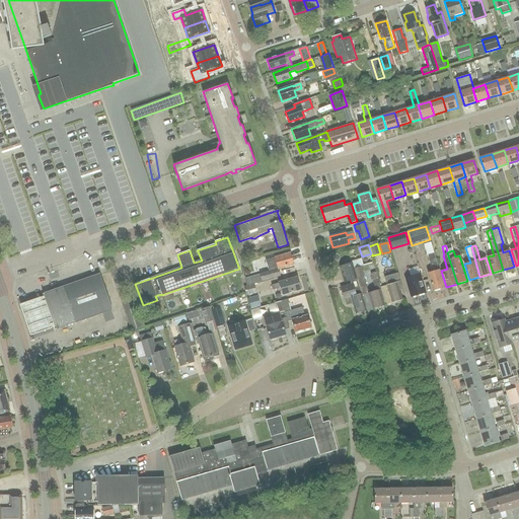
[(280,276),(278,269),(293,265),(290,253),(266,261),(269,271),(260,274),(262,281),(280,276)]
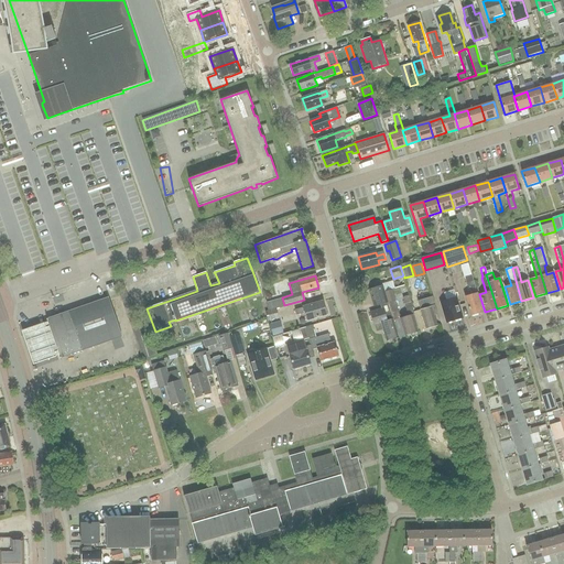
[(268,284),(267,277),(259,278),(261,285),(268,284)]
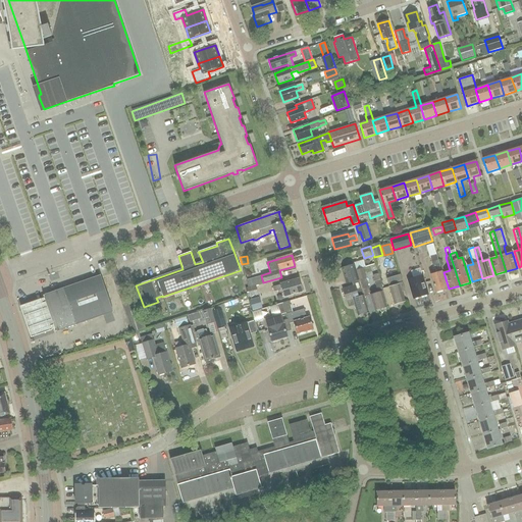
[(447,290),(441,272),(437,257),(431,259),(436,273),(430,275),(435,293),(447,290)]
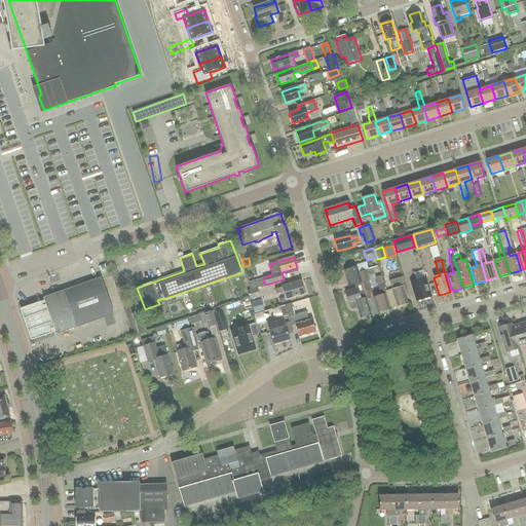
[(371,314),(367,299),(362,283),(359,272),(357,266),(344,270),(349,286),(354,285),(355,289),(345,292),(348,303),(349,303),(350,306),(351,308),(353,308),(358,307),(361,317),(371,314)]
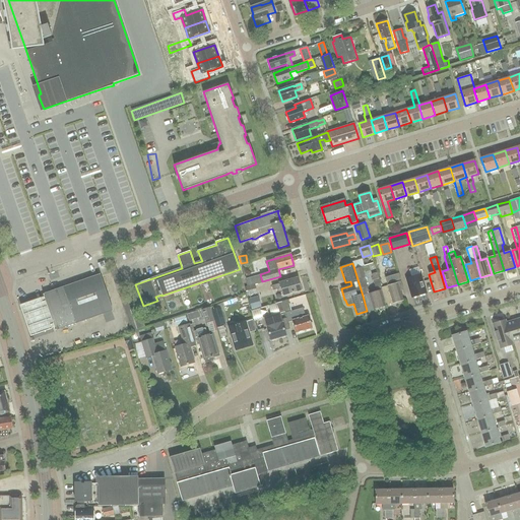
[(381,290),(382,290),(379,280),(377,273),(372,274),(377,291),(371,294),(370,290),(369,290),(362,267),(354,269),(358,279),(363,296),(369,294),(374,309),(385,306),(381,290)]
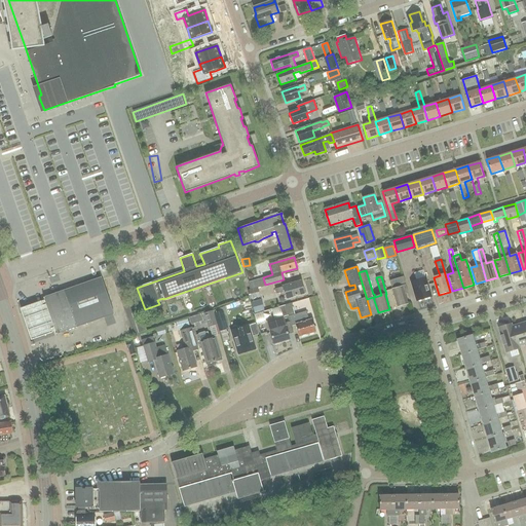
[(256,288),(265,285),(263,277),(254,279),(256,288)]
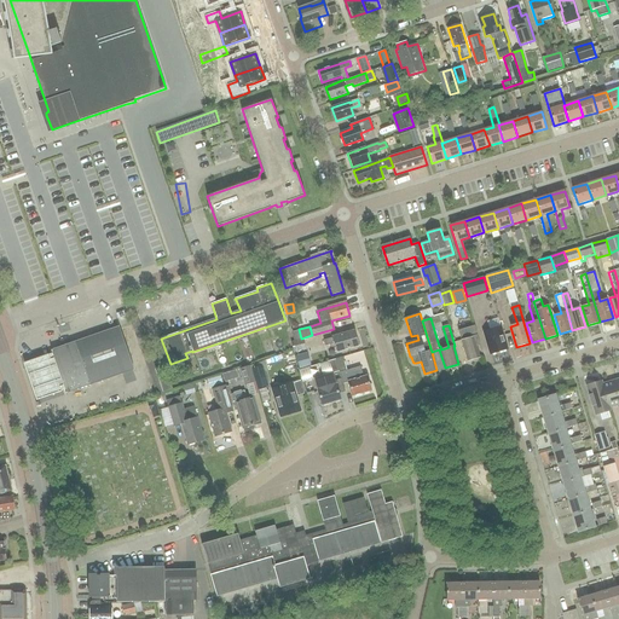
[(475,327),(467,329),(460,331),(468,362),(480,358),(476,347),(480,346),(475,327)]
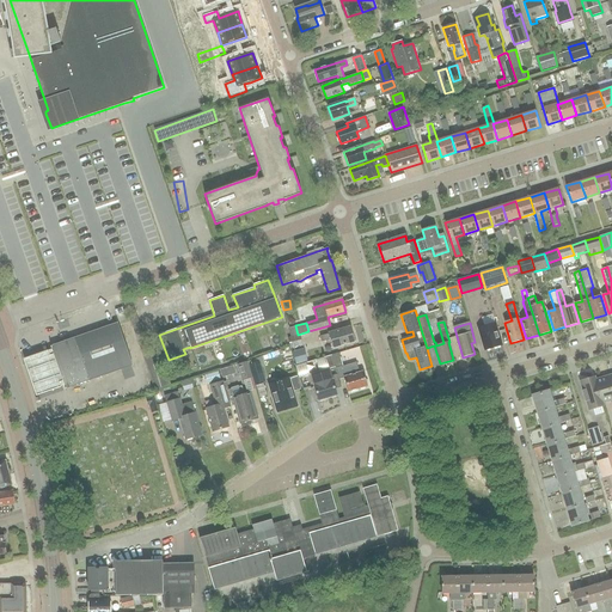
[(478,328),(485,350),(502,346),(495,323),(478,328)]
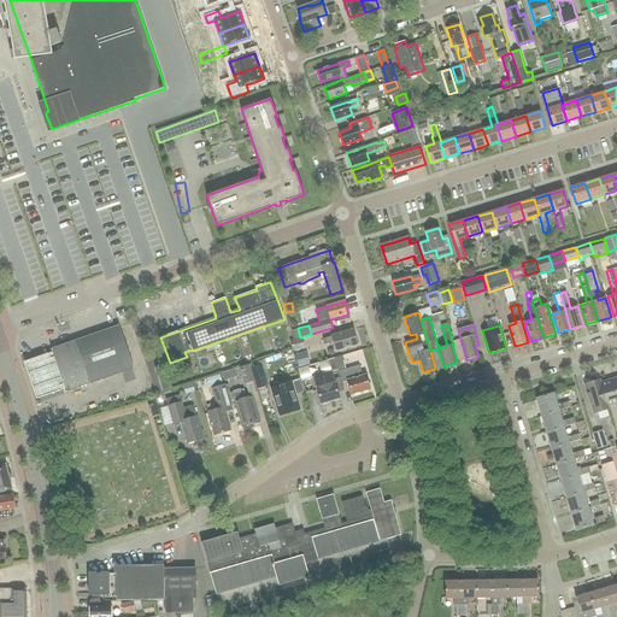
[(66,392),(134,368),(119,327),(52,350),(53,354),(63,382),(66,392)]
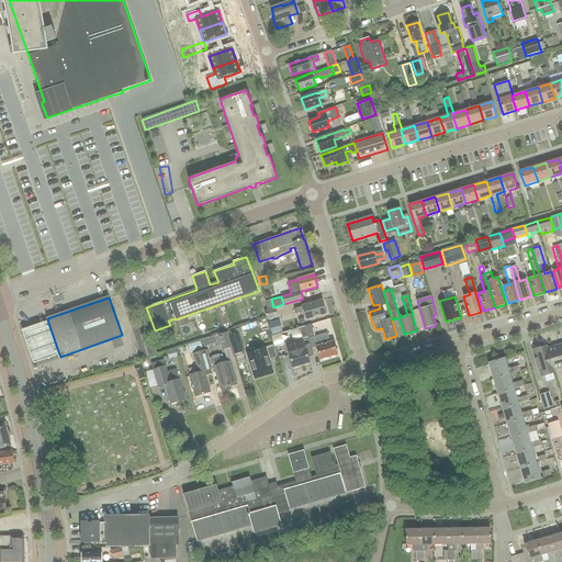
[(306,319),(326,314),(322,301),(302,306),(294,310),(295,314),(304,312),(306,319)]
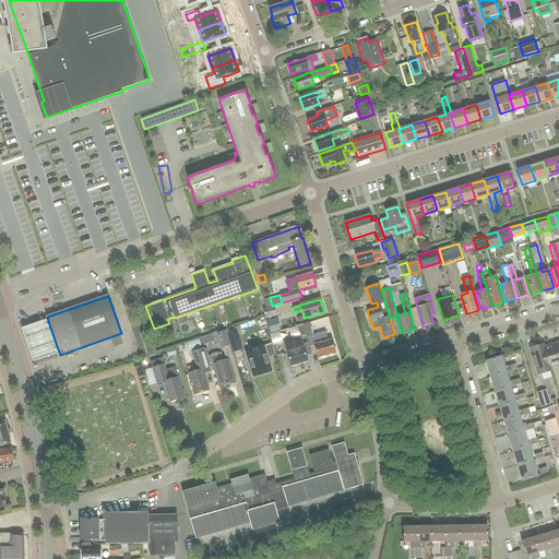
[(276,316),(274,306),(263,309),(265,318),(276,316)]
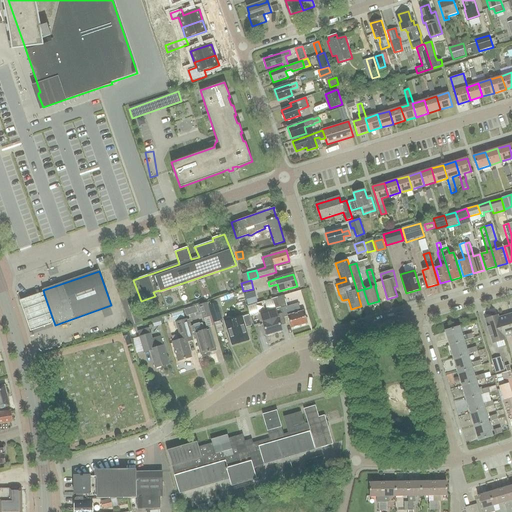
[(40,291),(19,298),(30,330),(51,323),(49,318),(52,317),(44,294),(41,295),(40,291)]
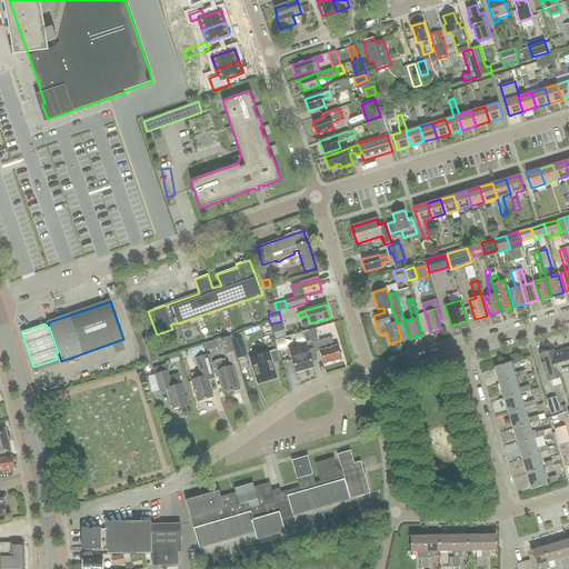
[(276,338),(287,335),(283,323),(272,327),(276,338)]
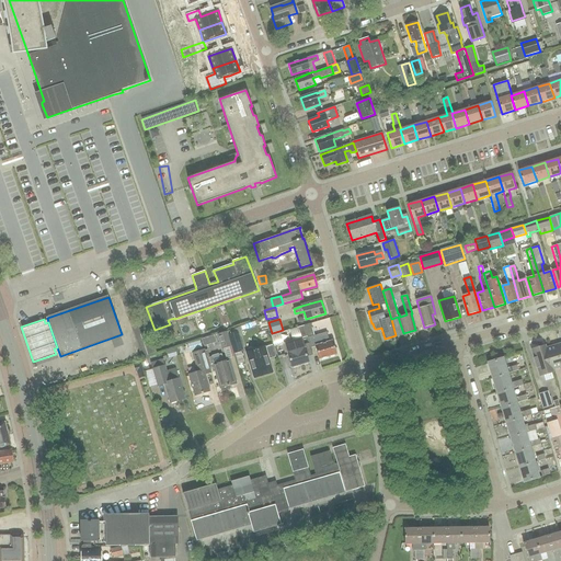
[(336,354),(332,341),(330,342),(327,332),(315,336),(310,323),(305,325),(308,339),(311,348),(316,346),(320,359),(336,354)]
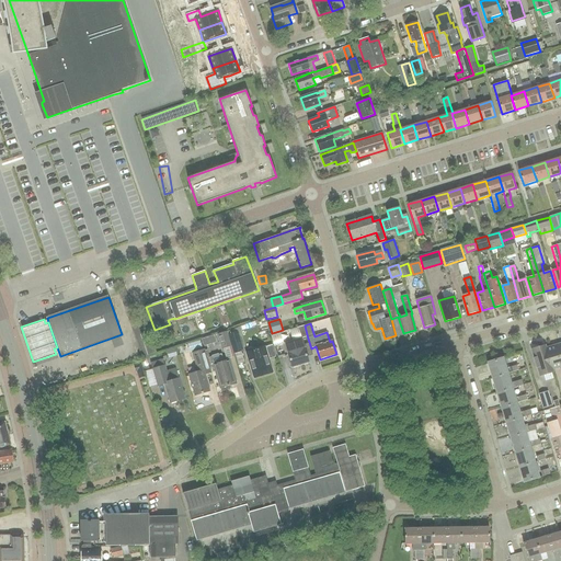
[(305,325),(296,328),(299,339),(299,340),(299,341),(302,340),(308,339),(305,325)]
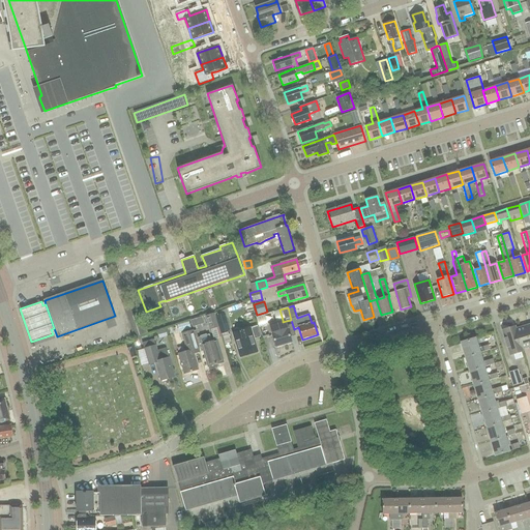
[(230,330),(225,313),(225,310),(214,313),(218,327),(221,333),(230,330)]
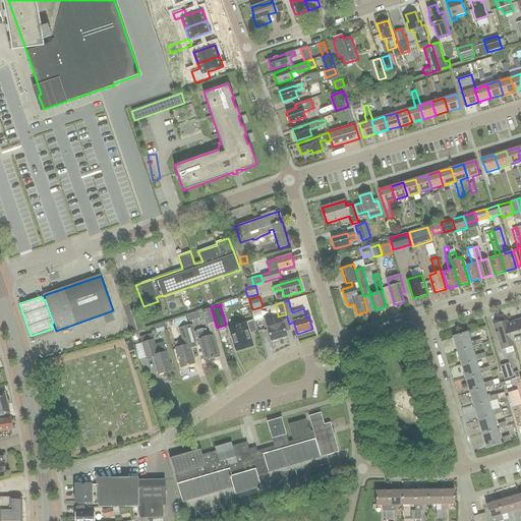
[(275,304),(251,311),(255,322),(265,319),(278,314),(275,304)]
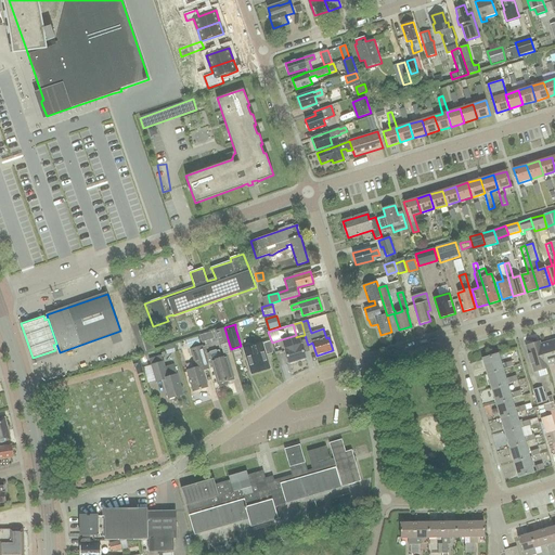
[(229,343),(224,327),(216,331),(219,346),(229,343)]
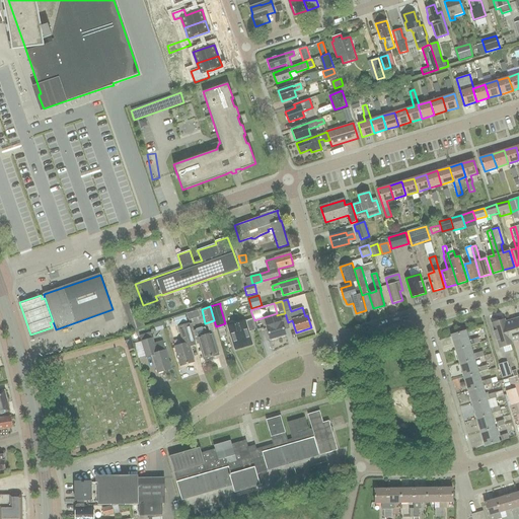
[(277,313),(264,317),(270,340),(286,335),(284,330),(280,314),(277,315),(277,314),(277,313)]
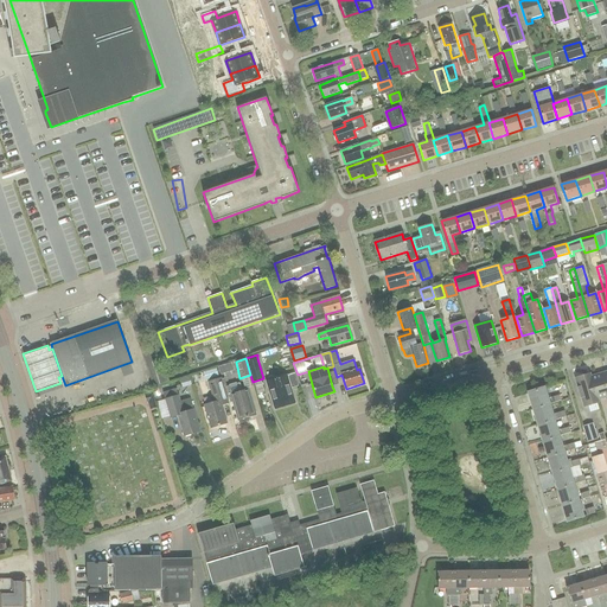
[(219,377),(217,369),(204,374),(206,381),(219,377)]
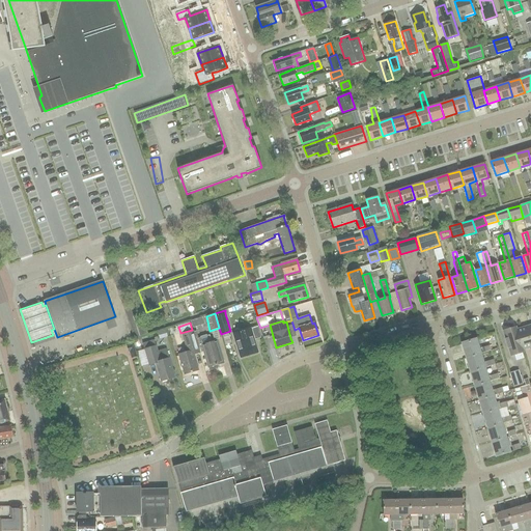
[(530,346),(530,331),(529,326),(518,330),(516,330),(523,350),(530,346)]
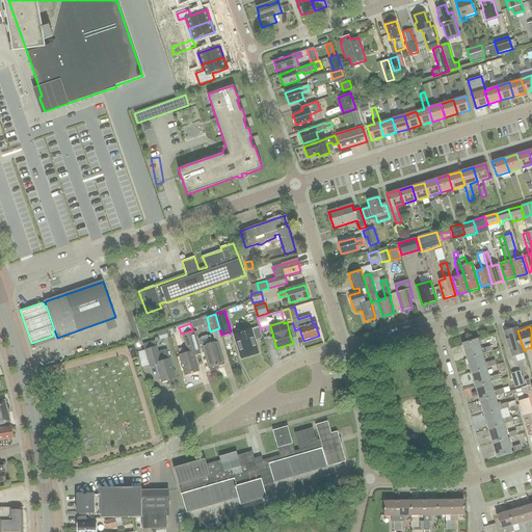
[(240,333),(234,335),(237,345),(241,358),(258,353),(255,341),(262,339),(259,327),(240,333)]
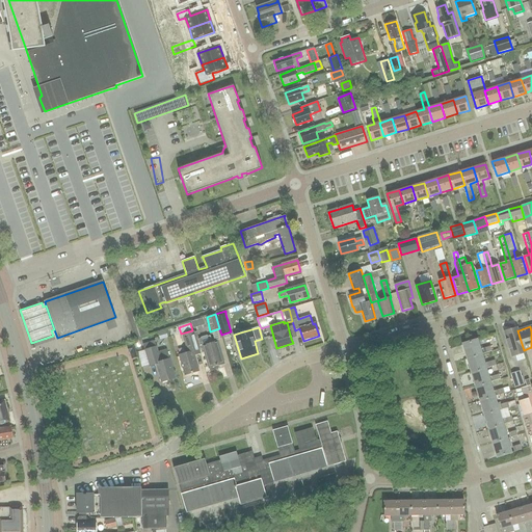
[(517,330),(519,330),(517,327),(504,331),(506,340),(509,349),(511,356),(525,353),(524,350),(517,330)]
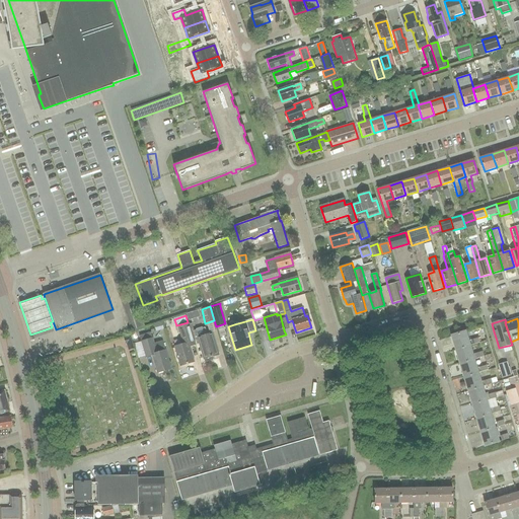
[(196,345),(192,331),(189,323),(178,326),(183,344),(174,347),(180,366),(194,362),(190,347),(196,345)]
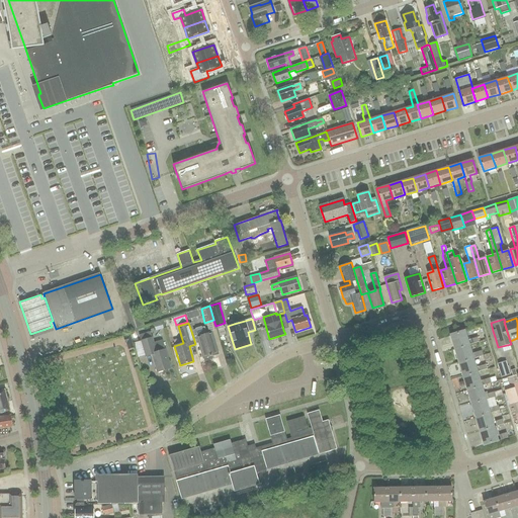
[(217,327),(219,336),(226,334),(223,325),(217,327)]
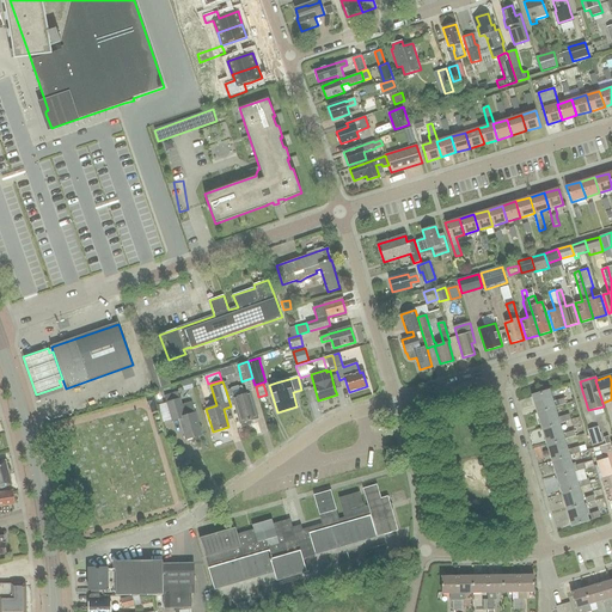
[(250,393),(245,395),(243,386),(239,387),(238,386),(231,389),(232,390),(227,391),(232,403),(234,403),(242,427),(251,424),(250,421),(257,418),(250,393)]
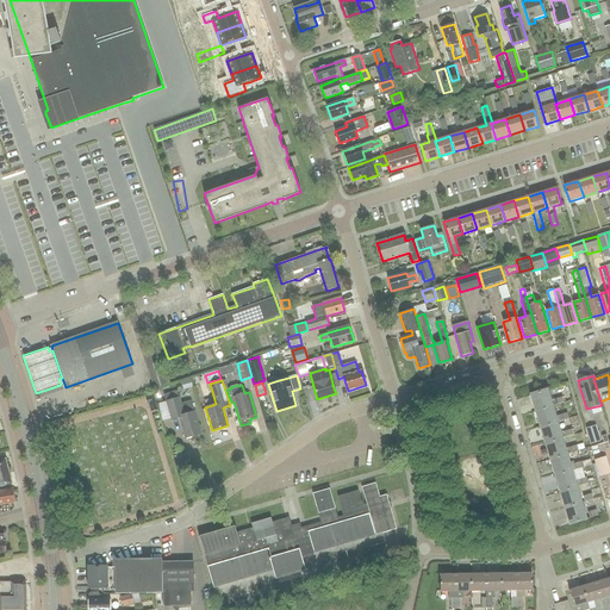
[(562,397),(551,400),(547,390),(530,394),(536,412),(552,406),(565,403),(562,397)]
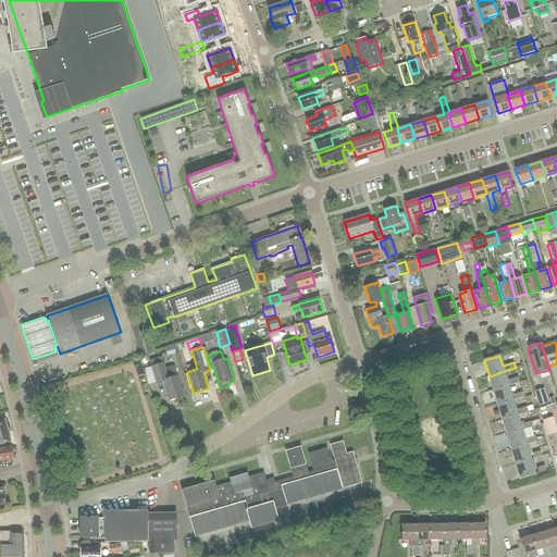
[(183,396),(177,376),(174,366),(165,369),(162,357),(149,360),(157,383),(163,381),(170,400),(183,396)]
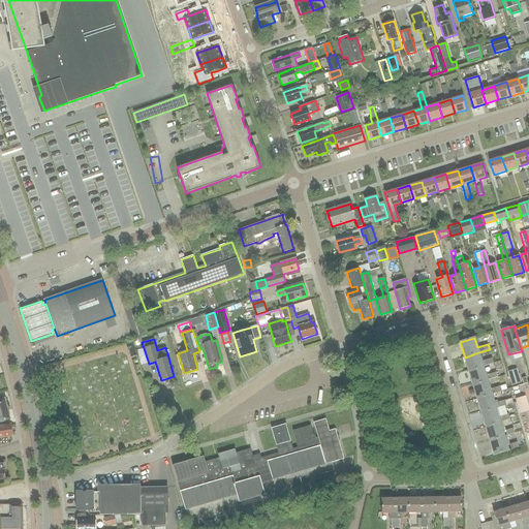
[(133,344),(126,345),(128,351),(129,350),(131,358),(136,355),(133,344)]
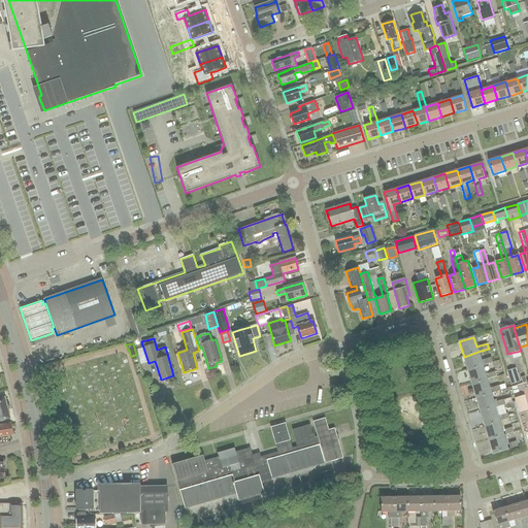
[(491,357),(481,360),(477,352),(464,357),(468,370),(482,366),(493,362),(491,357)]
